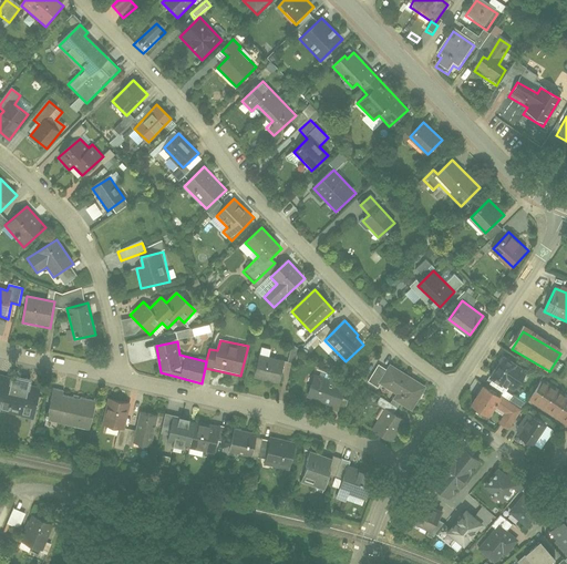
[(259,356),(254,379),(280,386),(286,362),(259,356)]
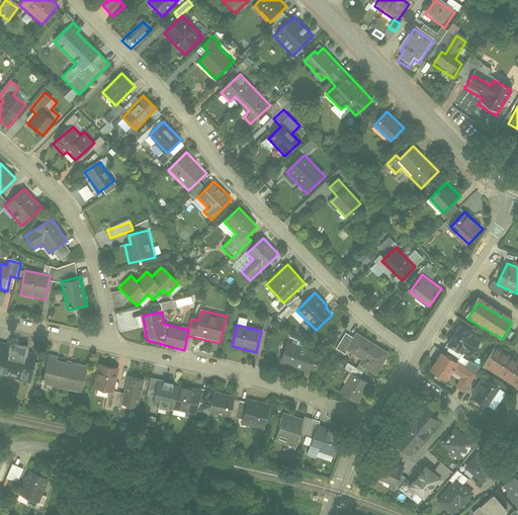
[(470,357),(481,341),(457,327),(445,345),(456,352),(458,349),(470,357)]
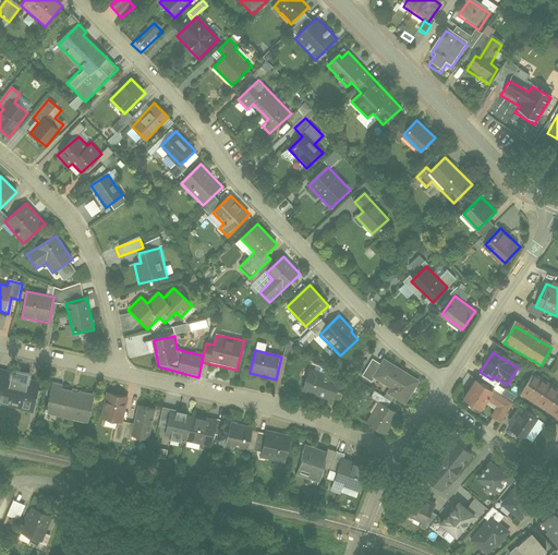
[(387,394),(405,406),(421,382),(384,359),(380,365),(372,360),(362,377),(372,384),(374,379),(390,389),(387,394)]
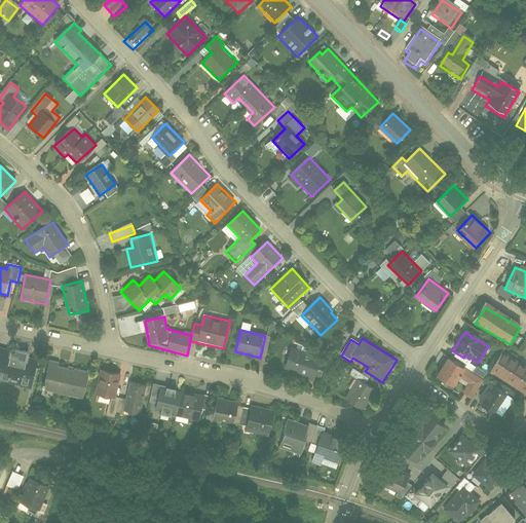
[(0,380),(30,389),(38,360),(28,357),(28,355),(0,346),(0,380)]
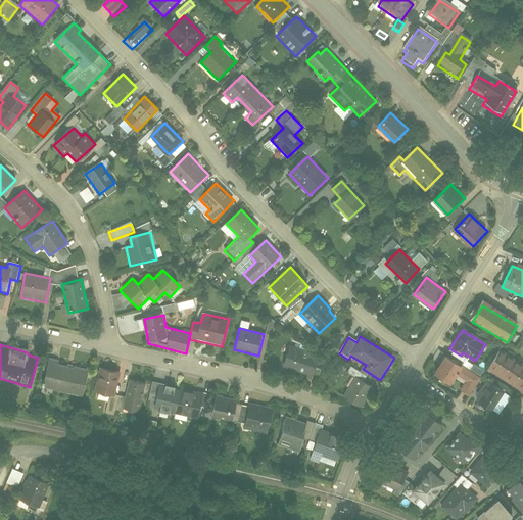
[(321,355),(290,345),(283,369),(314,378),(321,355)]
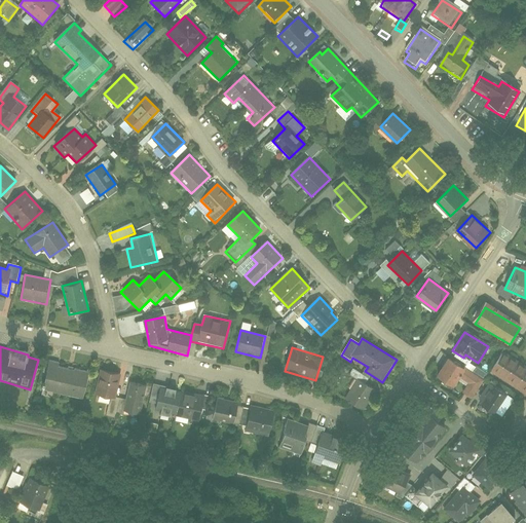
[(491,371),(525,391),(525,371),(499,357),(491,371)]
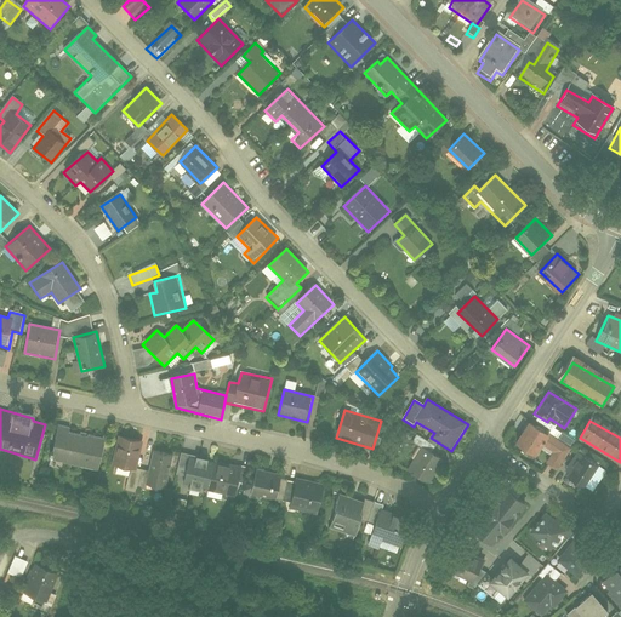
[(543,436),(525,426),(512,445),(530,457),(543,436)]
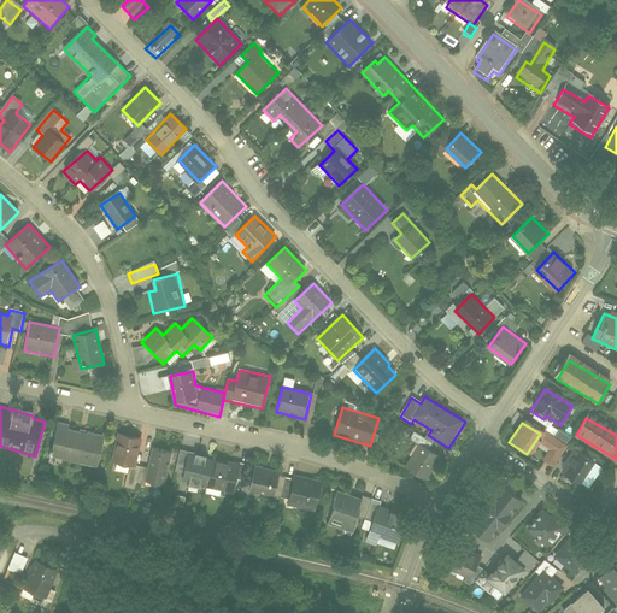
[(105,435),(58,424),(51,457),(98,467),(105,435)]
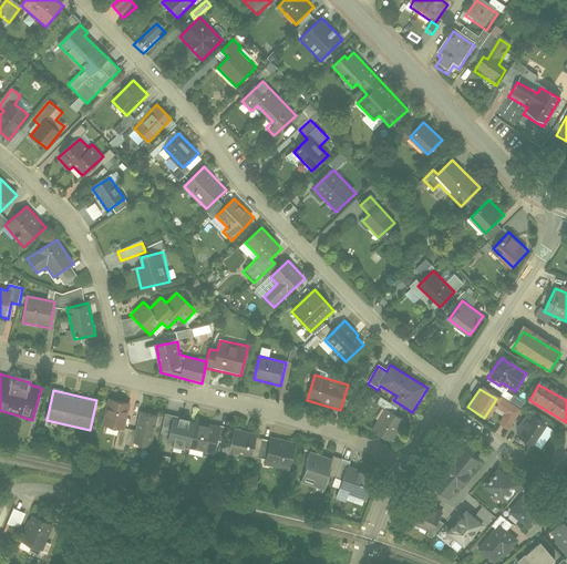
[(131,403),(107,399),(103,424),(125,429),(131,403)]
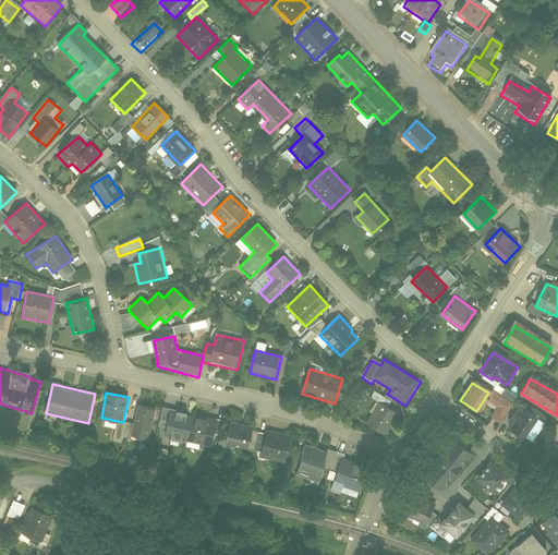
[(514,407),(497,397),(493,405),(497,408),(490,419),(502,426),(514,407)]
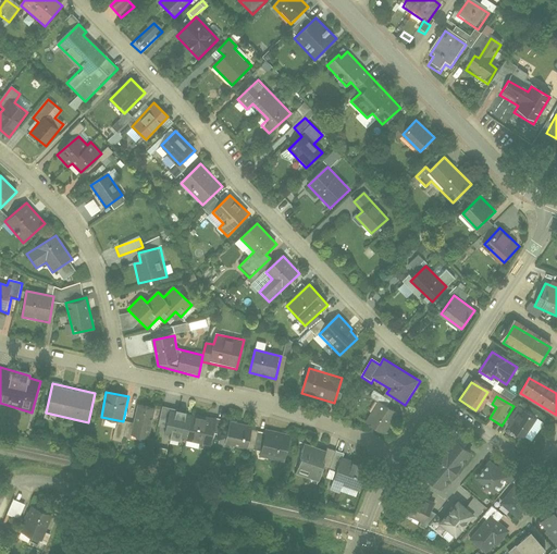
[(385,434),(397,413),(378,402),(364,423),(385,434)]
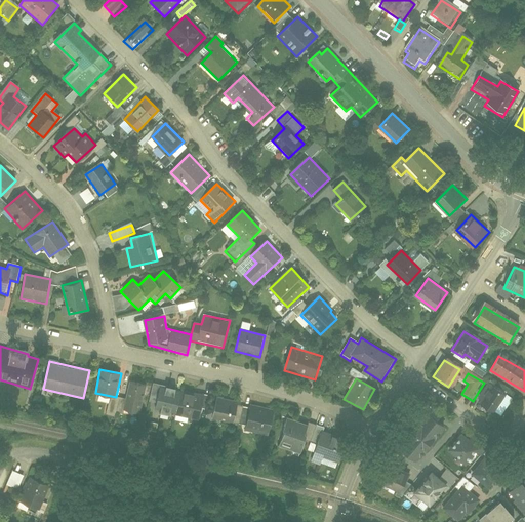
[(129,380),(123,411),(139,414),(147,385),(129,380)]
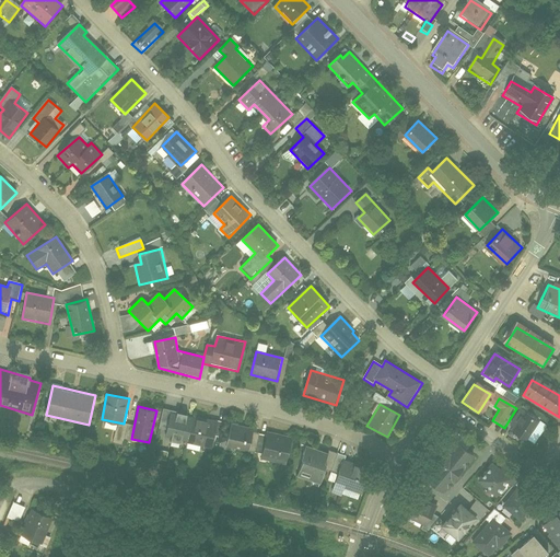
[(224,422),(163,409),(159,429),(167,430),(165,438),(213,448),(216,437),(221,438),(224,422)]
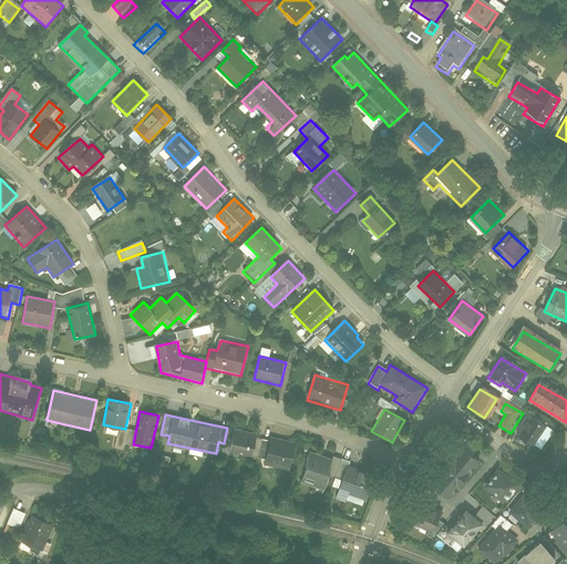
[(545,428),(531,418),(518,437),(532,447),(545,428)]
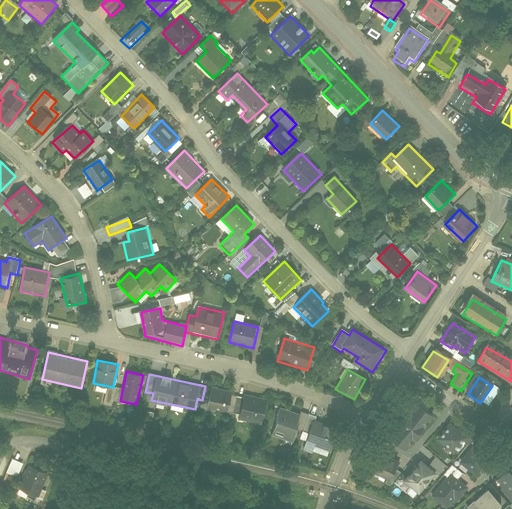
[(212,387),(207,408),(228,413),(264,422),(269,400),(244,394),(243,399),(231,396),(232,392),(212,387)]
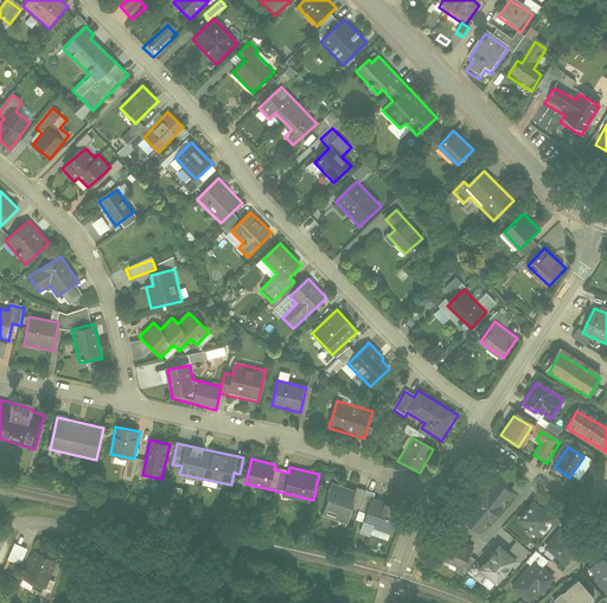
[(477,494),(498,512),(515,492),(494,474),(477,494)]
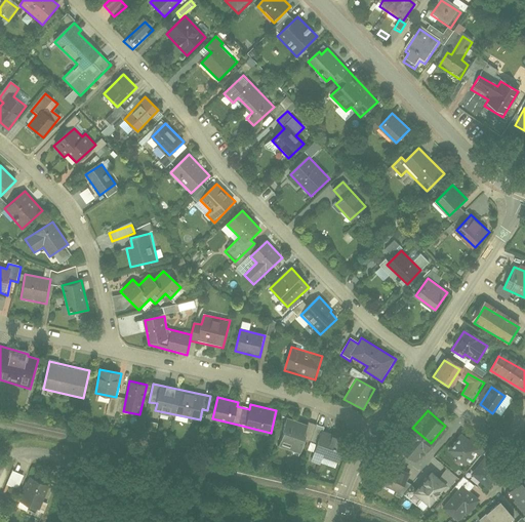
[(287,418),(278,444),(301,452),(306,440),(311,442),(316,425),(309,423),(308,425),(287,418)]
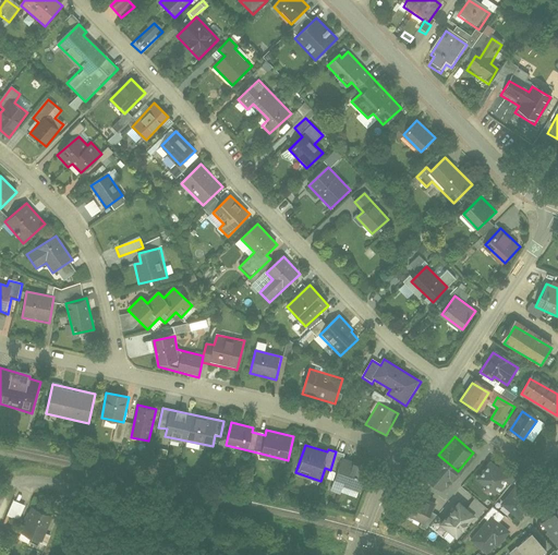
[(336,451),(330,470),(337,472),(330,490),(358,498),(368,467),(343,459),(344,455),(336,451)]
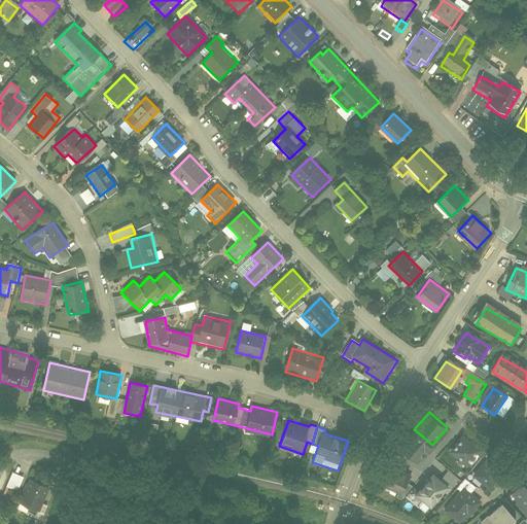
[(399,447),(417,462),(432,445),(414,429),(399,447)]
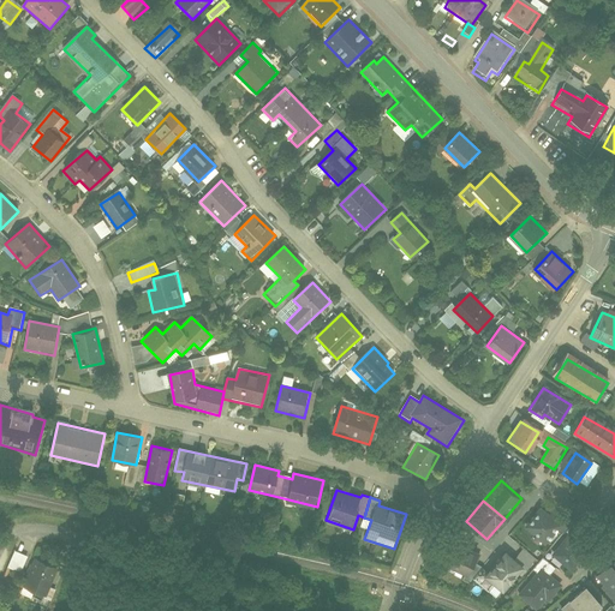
[(539,507),(524,527),(548,545),(559,531),(565,534),(572,525),(554,511),(551,515),(539,507)]
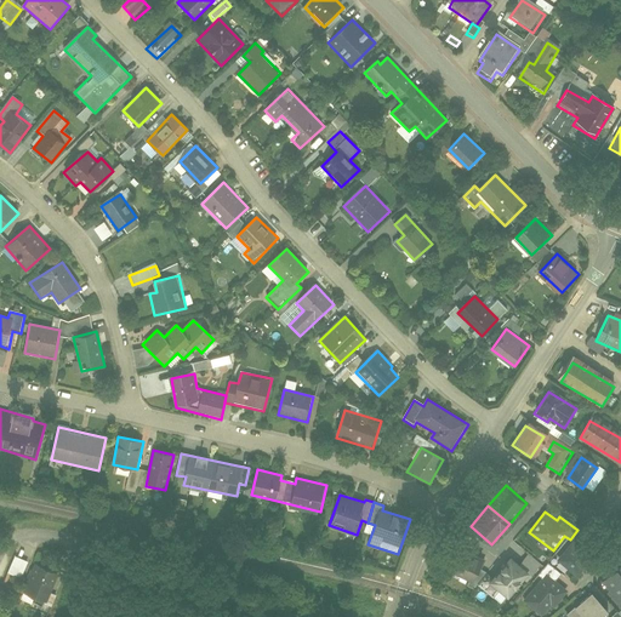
[(579,536),(557,560),(577,578),(599,553),(579,536)]
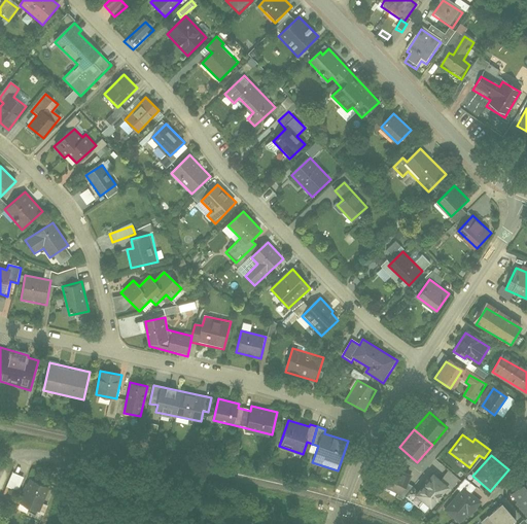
[(390,464),(380,483),(390,488),(399,469),(390,464)]
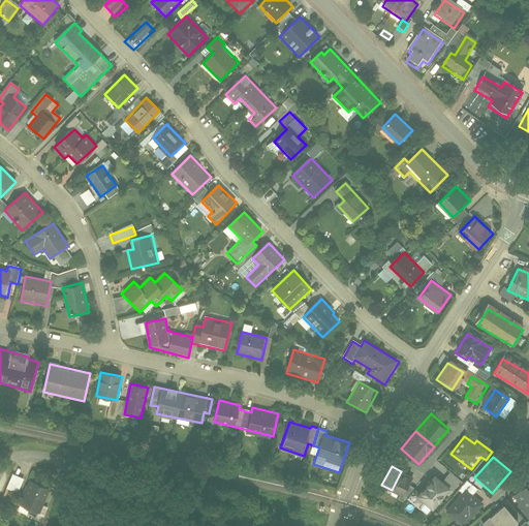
[(401,471),(392,490),(401,495),(411,476),(401,471)]
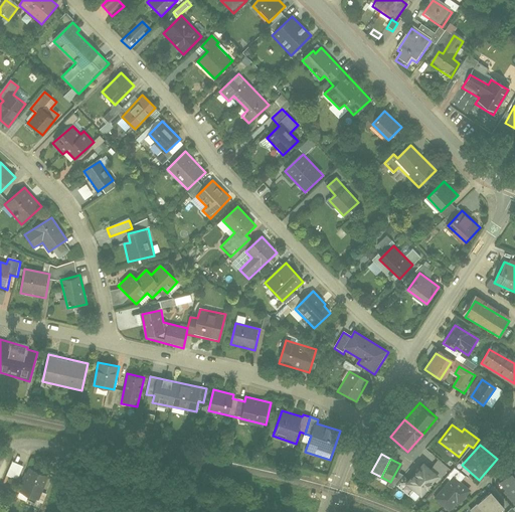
[(439,474),(424,462),(403,486),(409,491),(412,488),(420,495),(439,474)]
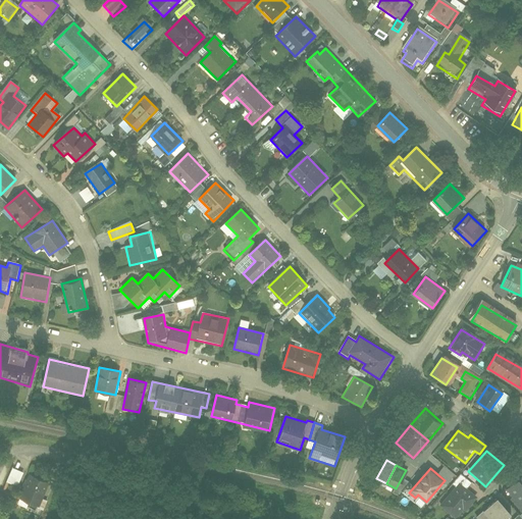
[(20,471),(10,492),(29,503),(40,480),(20,471)]
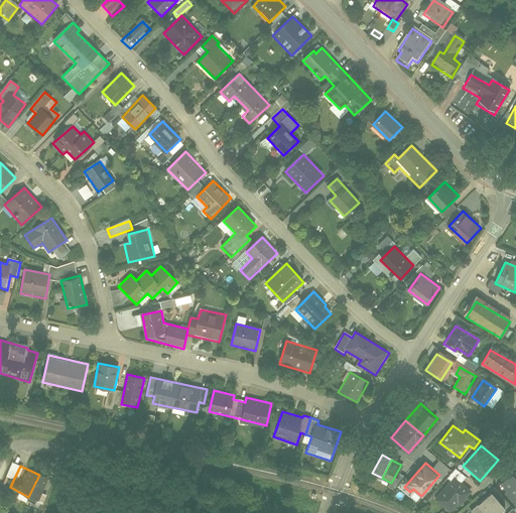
[(515,476),(513,474),(498,487),(515,506),(515,476)]
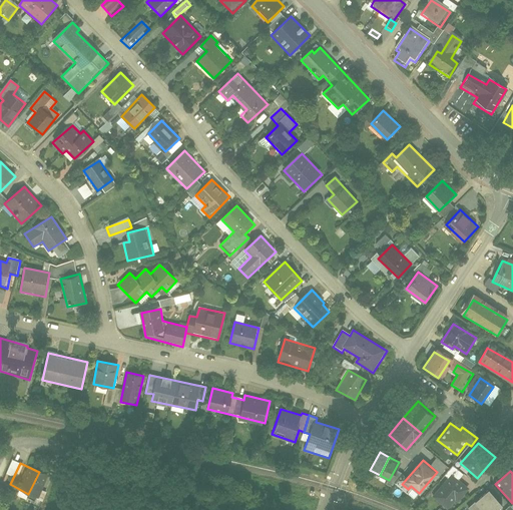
[(452,474),(432,497),(446,509),(448,509),(455,501),(458,503),(470,489),(452,474)]
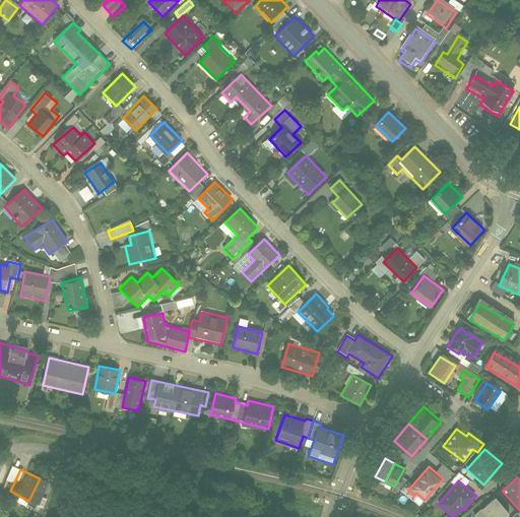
[(496,496),(474,514),(476,516),(505,516),(511,512),(496,496)]
